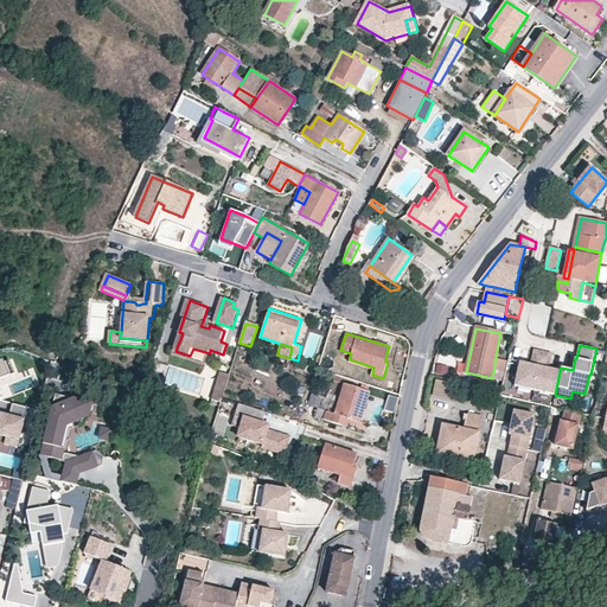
[(534,390),(543,352),(534,350),(530,365),(519,362),(513,385),(534,390)]
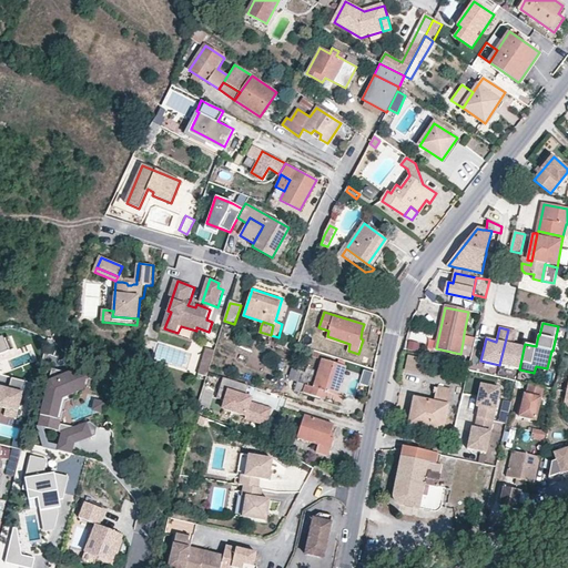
[(519,369),(524,348),(514,345),(517,331),(508,330),(499,365),(519,369)]
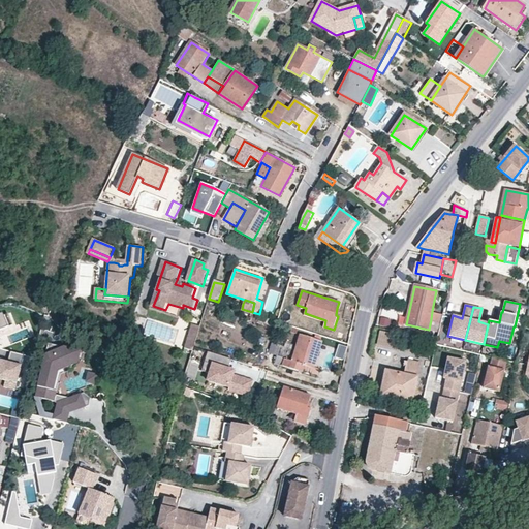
[(440,322),(442,313),(432,311),(431,319),(440,322)]
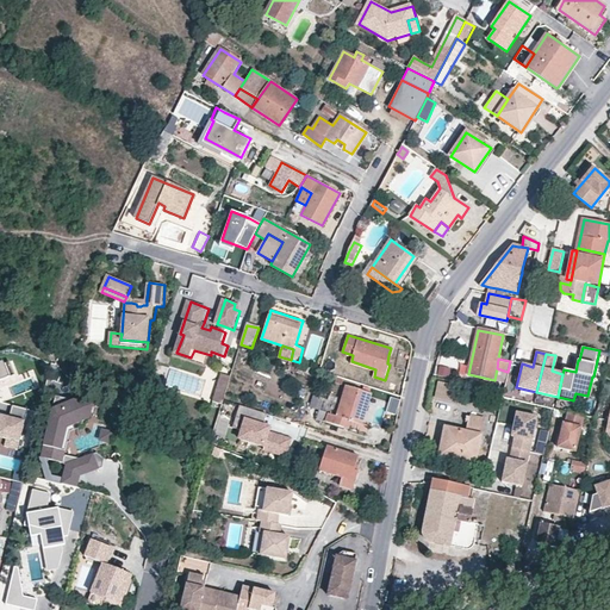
[(291,367),(291,369),(306,374),(310,366),(299,362),(291,360),(290,361),(288,366),(291,367)]
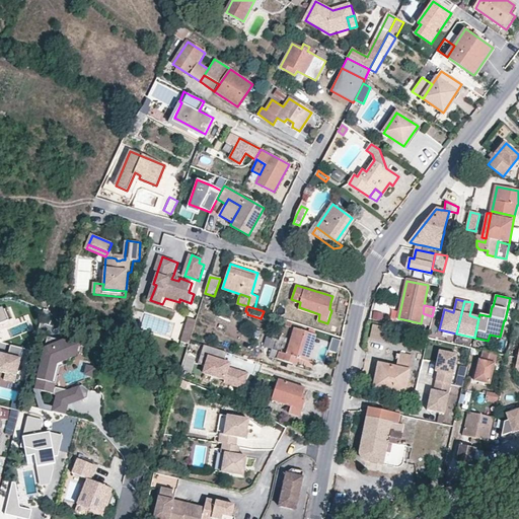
[(4,307),(0,308),(0,323),(14,318),(11,308),(5,310),(4,307)]
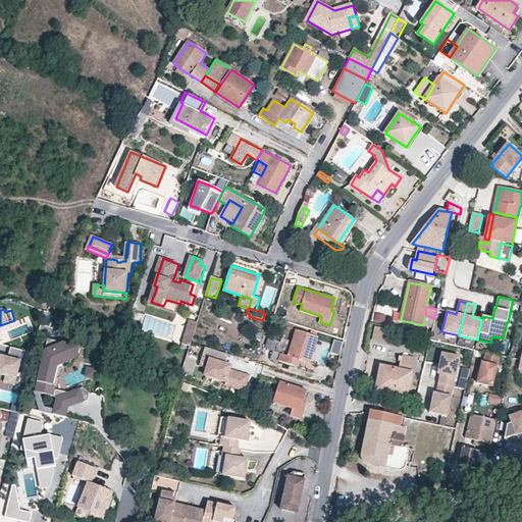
[(375,313),(374,320),(383,322),(385,315),(375,313)]
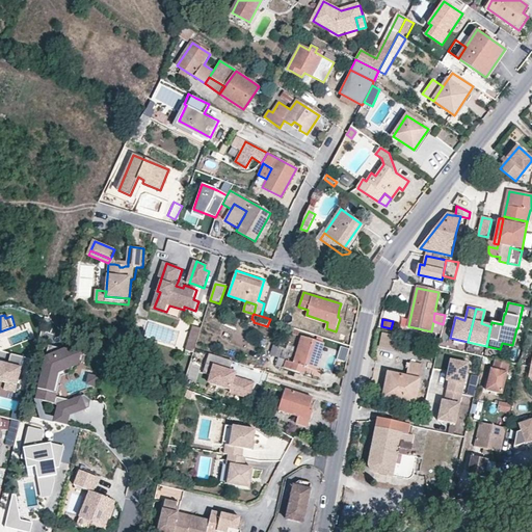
[(441,334),(443,324),(433,321),(431,331),(441,334)]
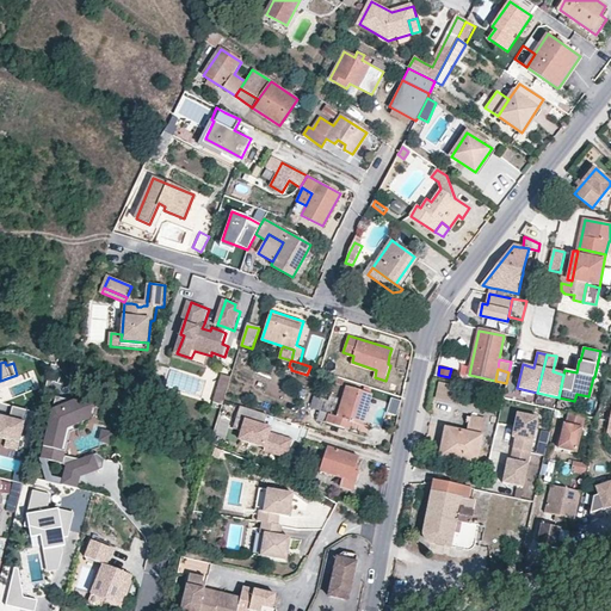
[(232,377),(222,375),(220,386),(228,388),(232,377)]
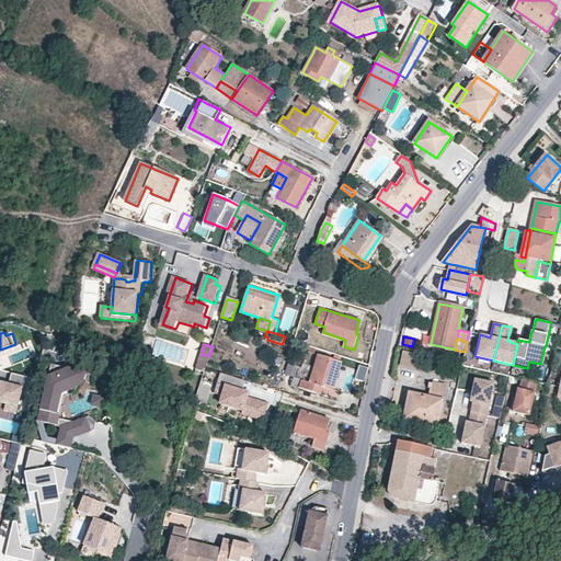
[(416,353),(403,351),(400,364),(413,367),(416,353)]
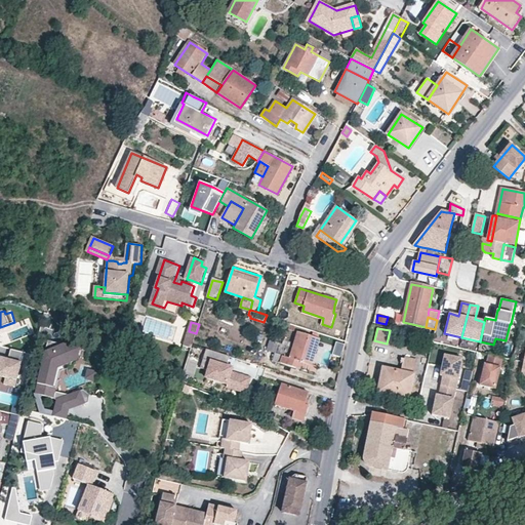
[(192,348),(193,345),(196,333),(189,331),(185,346),(192,348)]
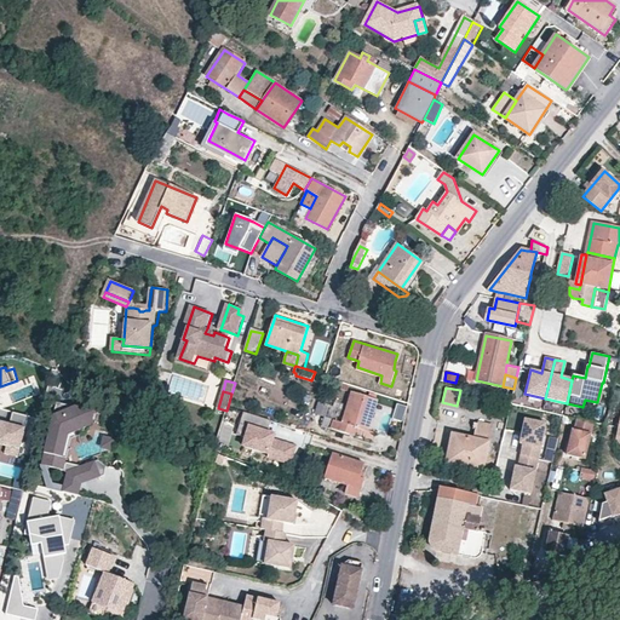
[(378,399),(352,391),(348,409),(329,405),(326,420),(333,423),(332,428),(350,434),(352,425),(357,426),(368,430),(378,399)]
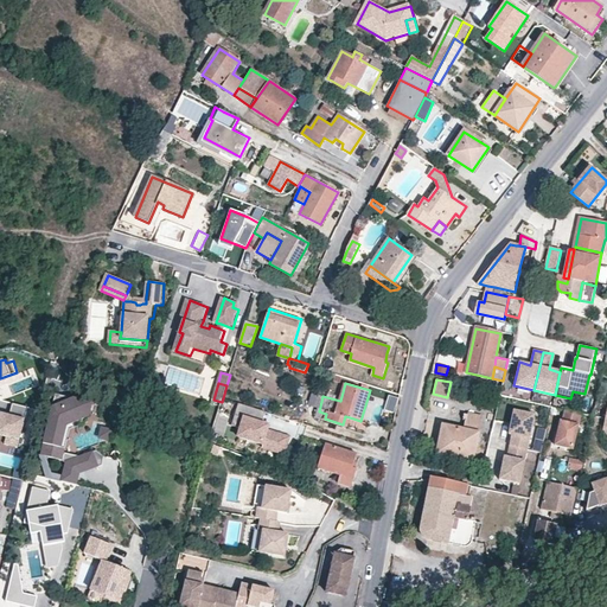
[(583,401),(585,394),(573,391),(570,398),(583,401)]
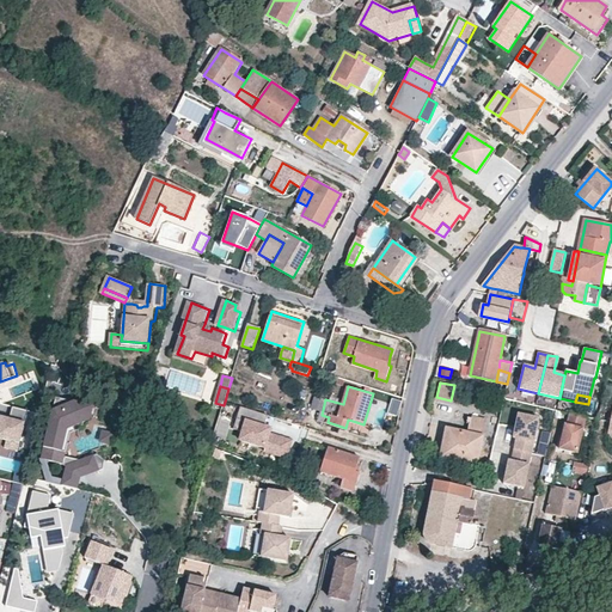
[(402,399),(392,397),(387,411),(397,414),(402,399)]
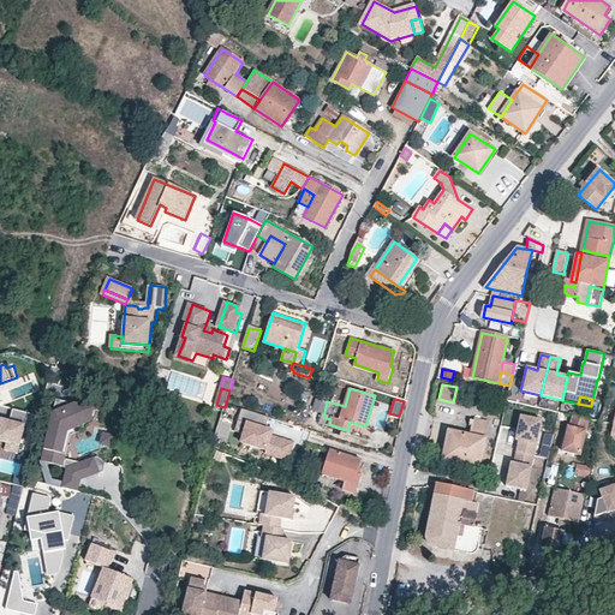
[(87,427),(89,427),(94,410),(57,401),(47,442),(52,443),(47,464),(67,469),(64,483),(63,488),(79,491),(82,479),(105,472),(106,464),(99,458),(75,466),(66,459),(67,455),(61,454),(67,430),(76,430),(87,427)]
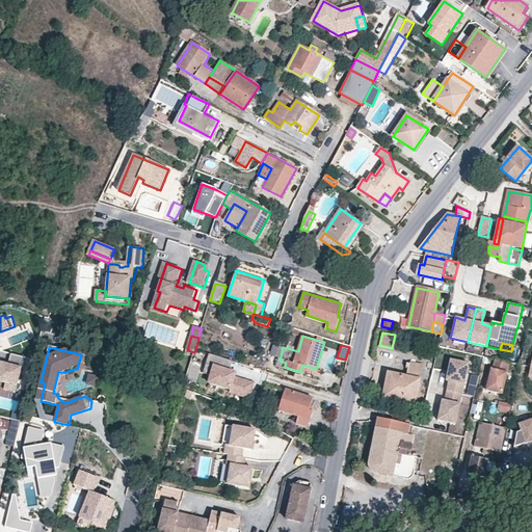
[(3,389),(15,392),(24,356),(10,353),(7,364),(0,362),(0,380),(5,382),(3,389)]
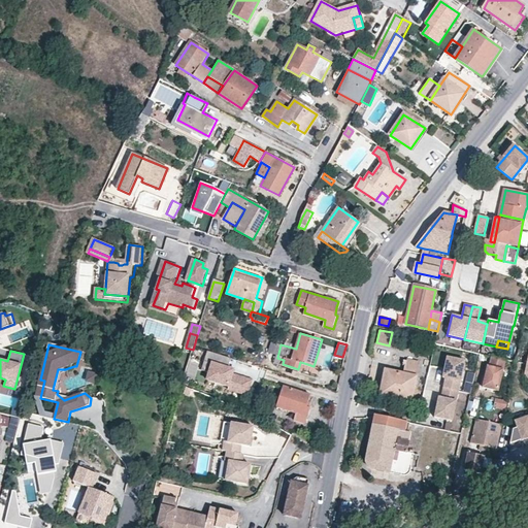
[(229,368),(232,359),(232,358),(208,351),(202,370),(210,372),(207,380),(229,387),(228,389),(248,395),(253,381),(233,374),(234,370),(229,368)]
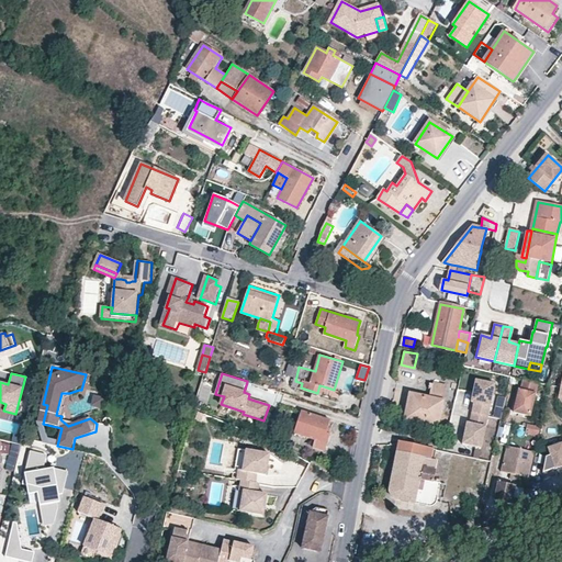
[(56,415),(62,416),(64,403),(82,393),(87,374),(86,374),(81,390),(79,390),(69,393),(62,393),(56,415)]
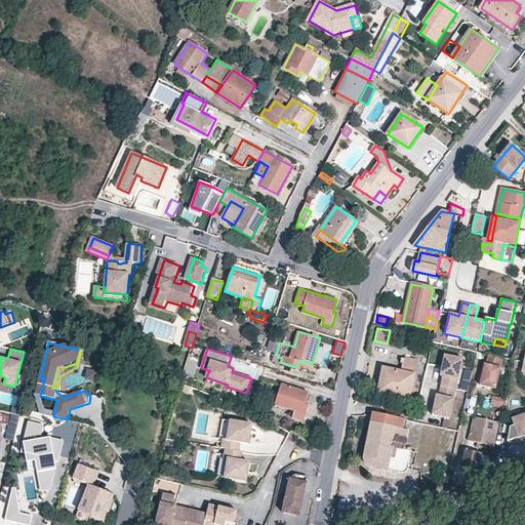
[(495,388),(502,357),(489,354),(487,363),(485,363),(480,385),(495,388)]
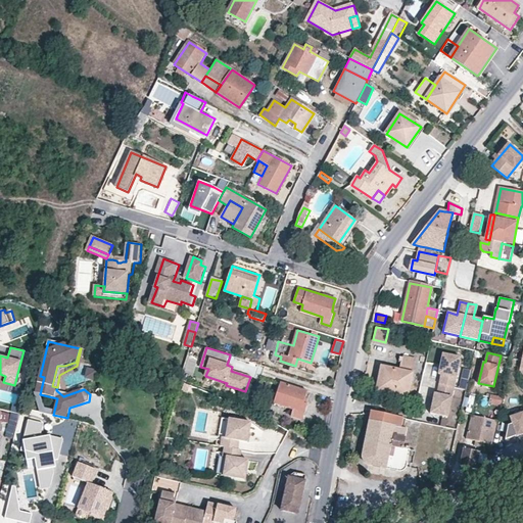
[(439,383),(455,387),(461,358),(443,353),(439,373),(441,374),(439,383)]
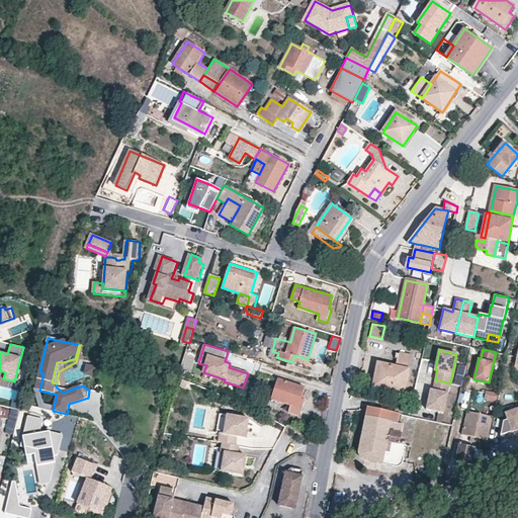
[(404,394),(411,355),(400,353),(399,358),(397,366),(378,363),(376,373),(382,374),(379,389),(404,394)]
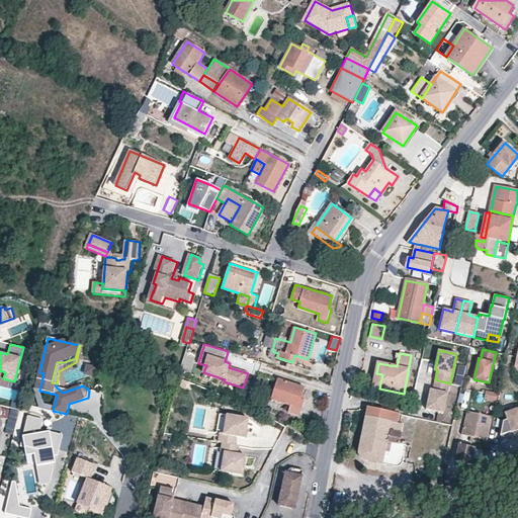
[(40,408),(53,411),(54,407),(45,405),(39,391),(44,373),(39,372),(34,392),(40,408)]
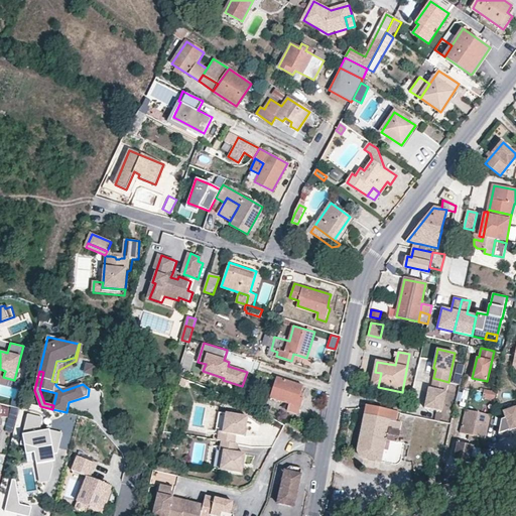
[(375,372),(372,386),(378,387),(381,373),(375,372)]
